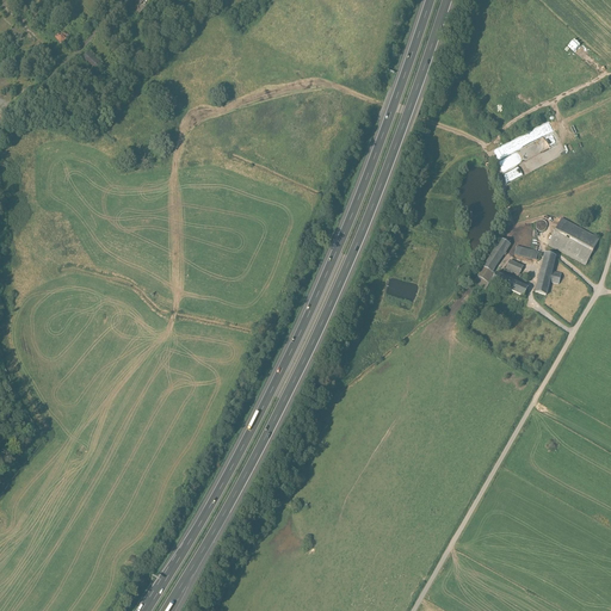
[(140,17),(155,0),(140,0),(131,10),(140,17)]
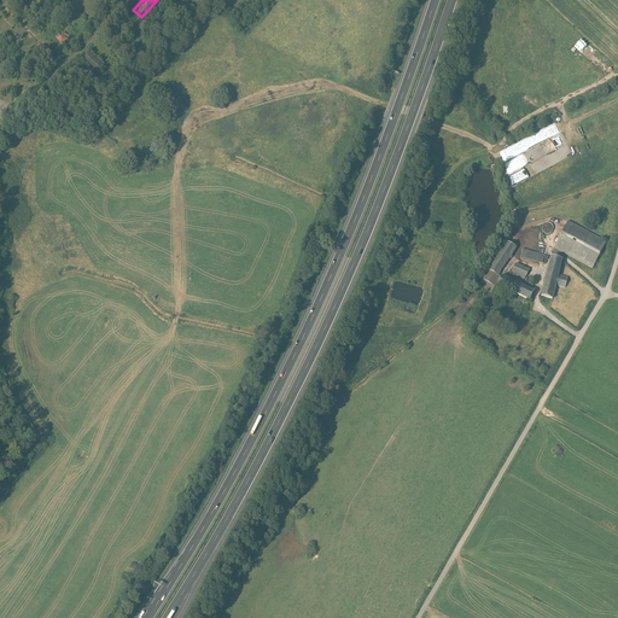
[(64,31),(56,40),(63,46),(71,38),(64,31)]
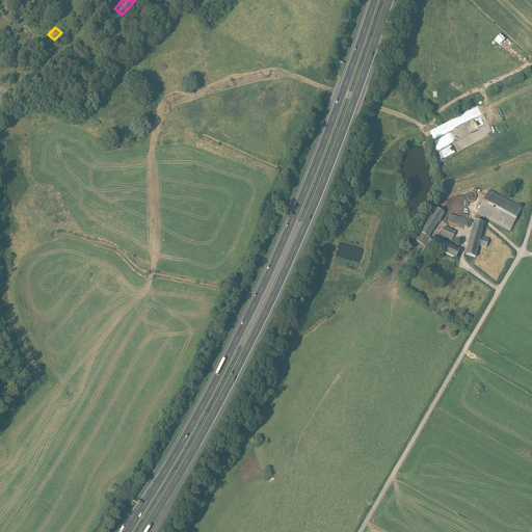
[(0,69),(14,55),(0,42),(0,69)]
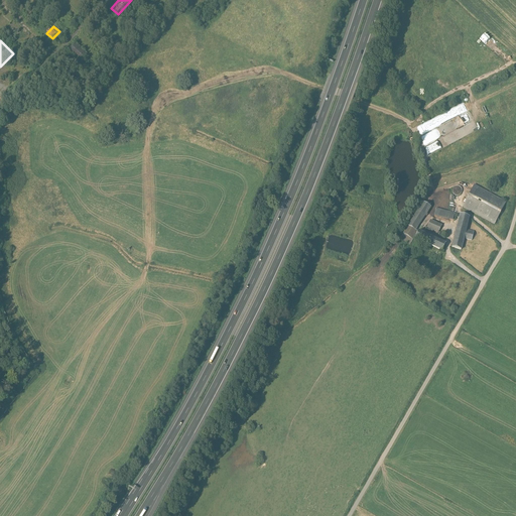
[(87,55),(76,44),(70,50),(80,61),(87,55)]
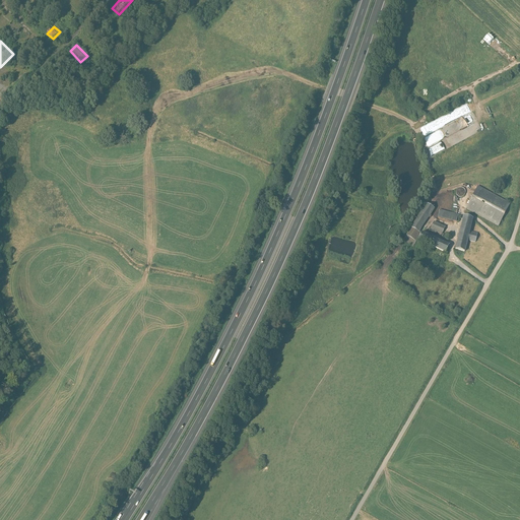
[(513,55),(491,63),(494,70),(516,62),(513,55)]
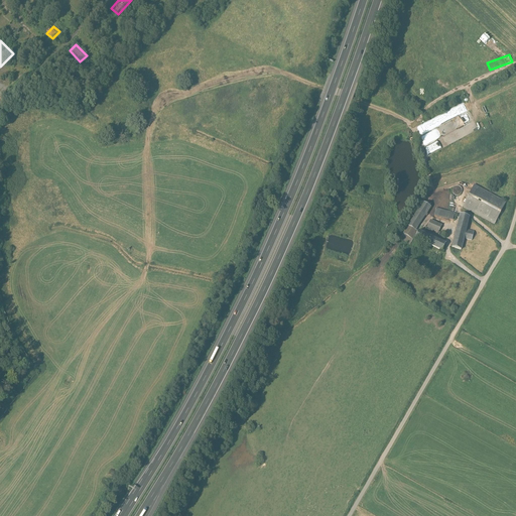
[(458,109),(417,126),(420,134),(461,116),(458,109)]
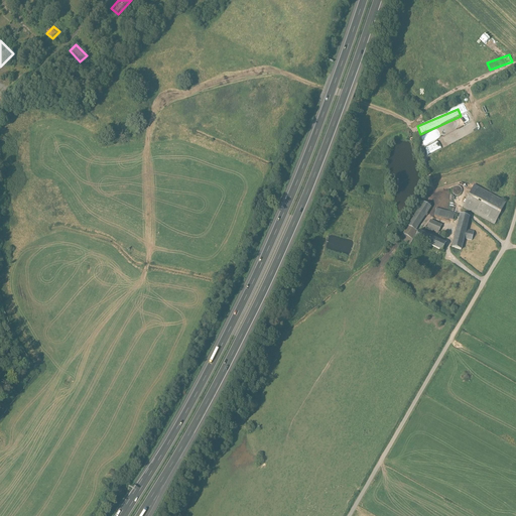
[(437,138),(444,134),(441,127),(433,132),(437,138)]
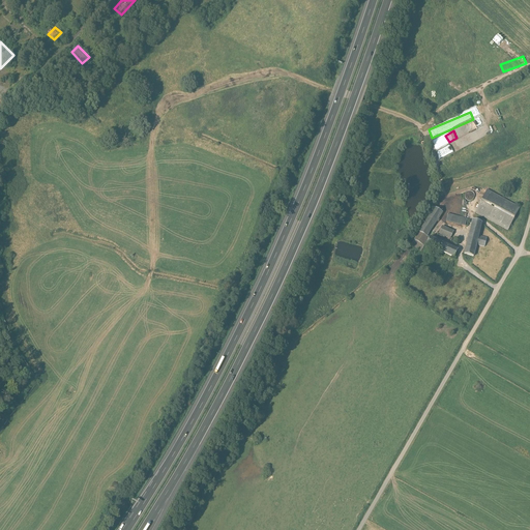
[(465,199),(472,201),(474,194),(467,192),(465,199)]
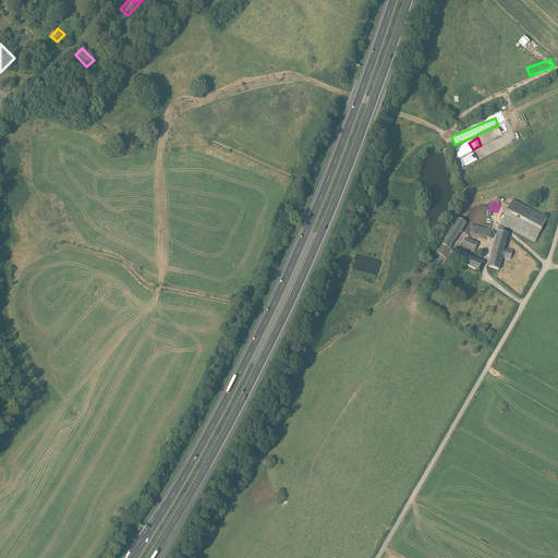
[(546,219),(513,202),(501,225),(534,241),(546,219)]
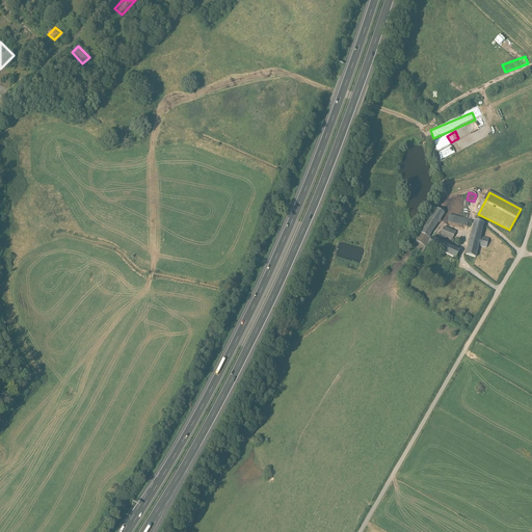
[(444,214),(436,210),(421,233),(428,238),(444,214)]
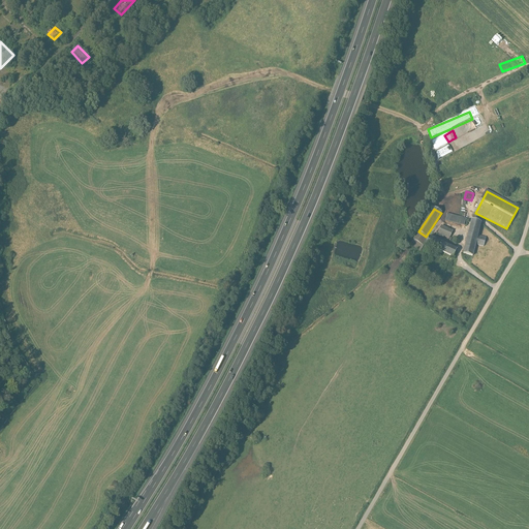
[(465,219),(447,214),(445,221),(463,225),(465,219)]
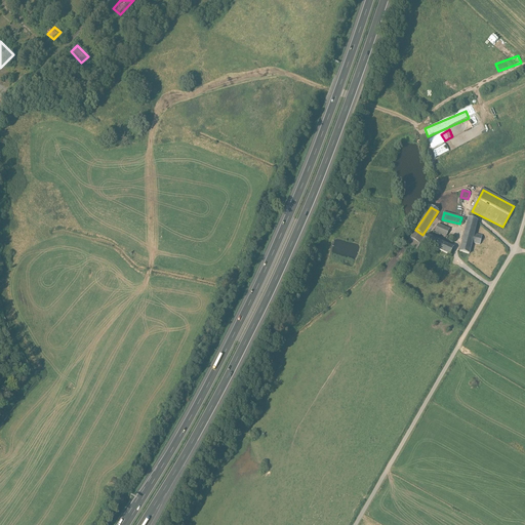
[(476,221),(468,219),(459,251),(468,253),(471,242),(479,244),(481,237),(473,235),(476,221)]
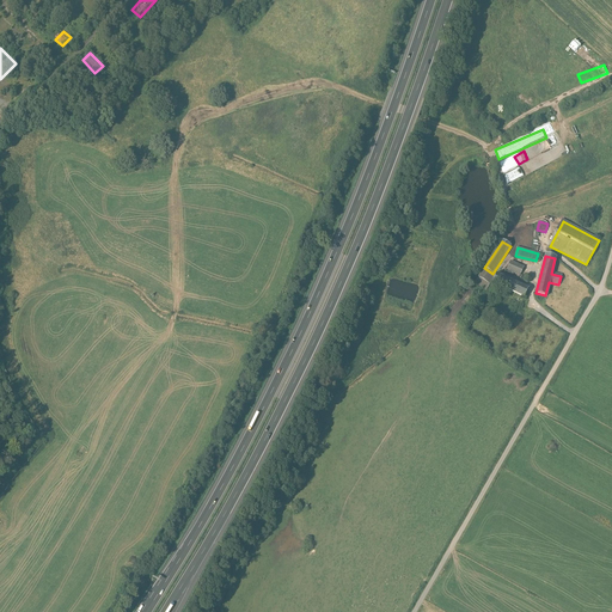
[(524,268),(510,262),(507,270),(520,276),(524,268)]
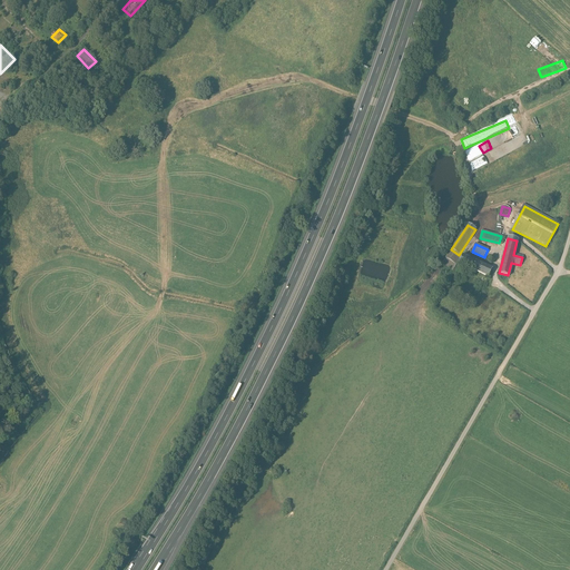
[(459,255),(451,249),(442,264),(453,271),(455,265),(459,264),(462,256),(459,255)]
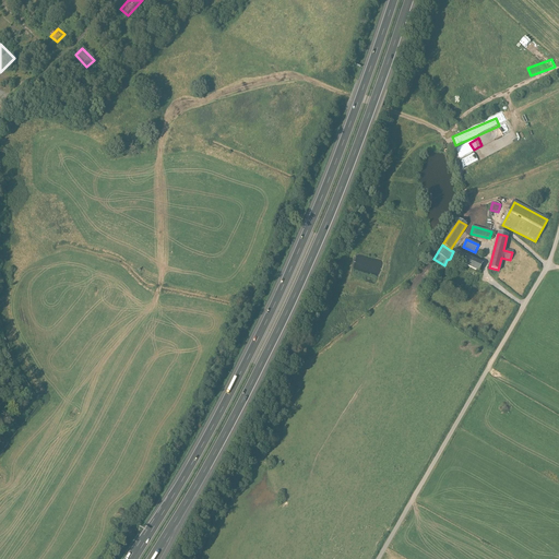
[(482,264),(453,251),(450,259),(478,272),(482,264)]
